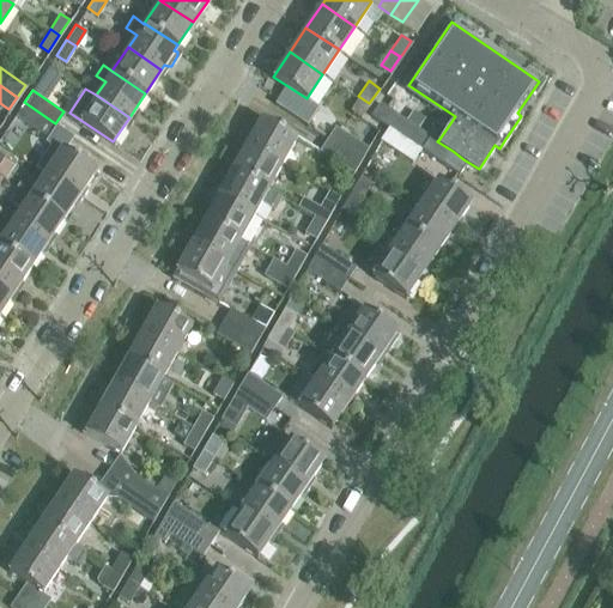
[(380,99),(374,108),(371,113),(386,122),(388,125),(406,135),(422,146),(423,147),(426,150),(435,137),(418,125),(406,117),(380,99)]
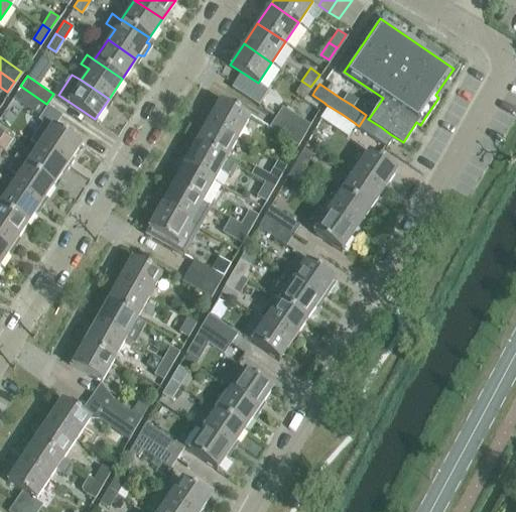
[(46,104),(20,86),(13,97),(40,114),(46,104)]
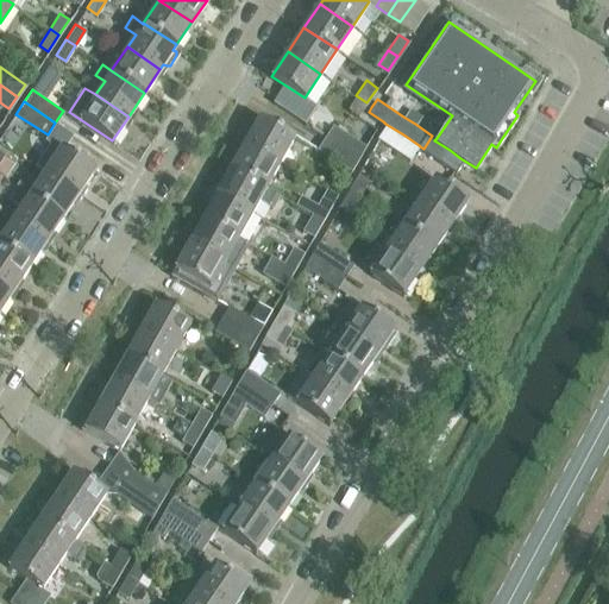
[(410,106),(403,117),(415,124),(422,113),(410,106)]
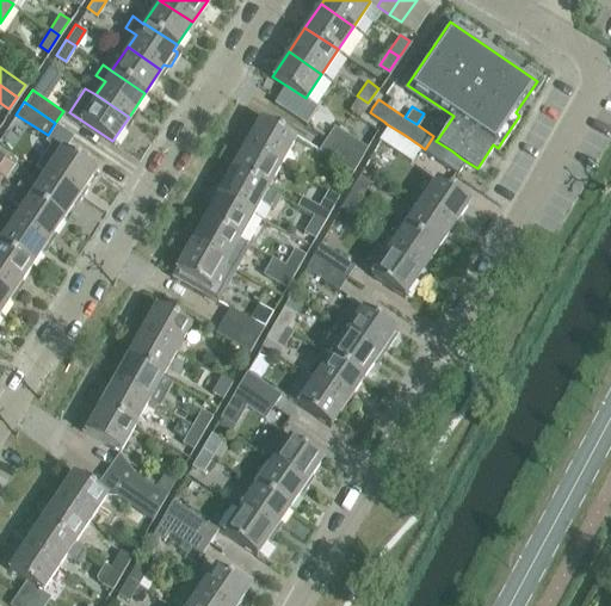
[(247,143),(283,162),(297,137),(261,117),(247,143)]
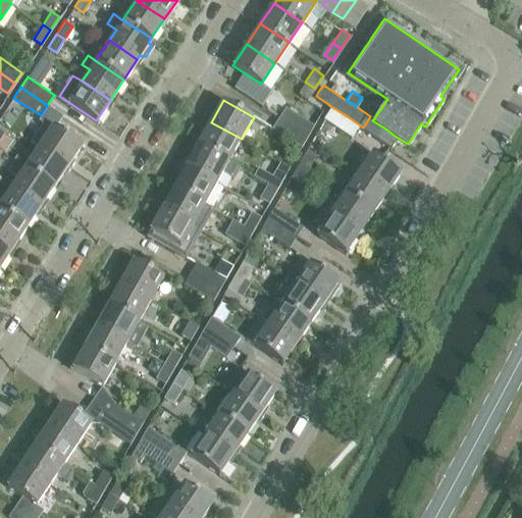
[(284,106),(279,116),(307,135),(313,124),(284,106)]
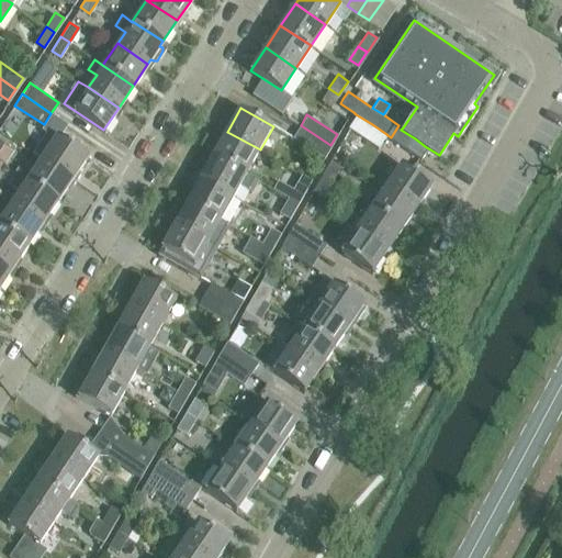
[(372,124),(356,114),(349,126),(378,146),(386,134),(372,124)]
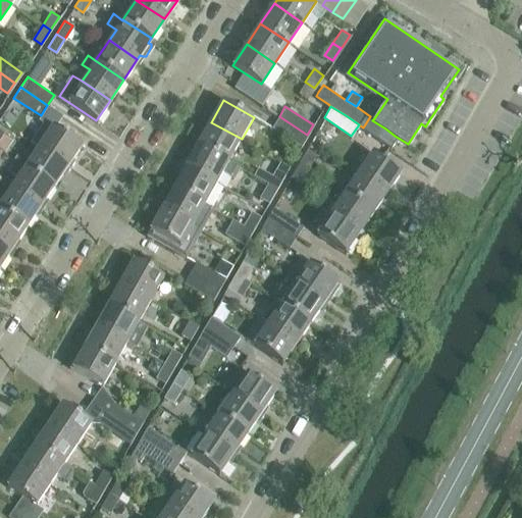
[(307,135),(279,116),(273,127),(301,145),(307,135)]
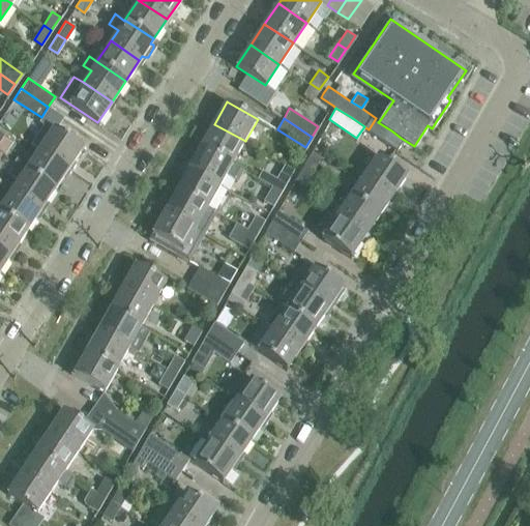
[(378,122),(380,120),(376,118),(369,129),(394,147),(398,143),(387,137),(391,130),(378,122)]
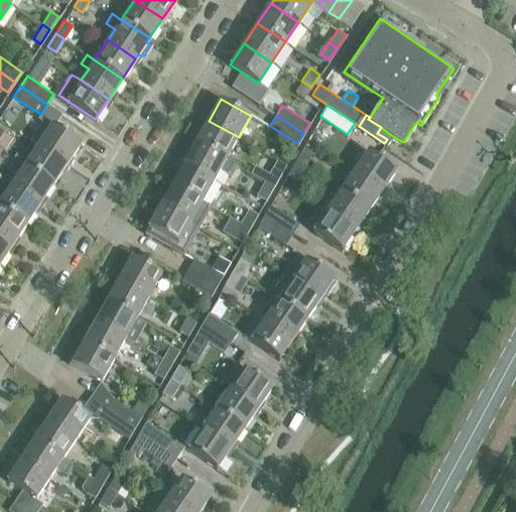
[(227,159),(227,158),(239,137),(209,121),(197,142),(227,159)]
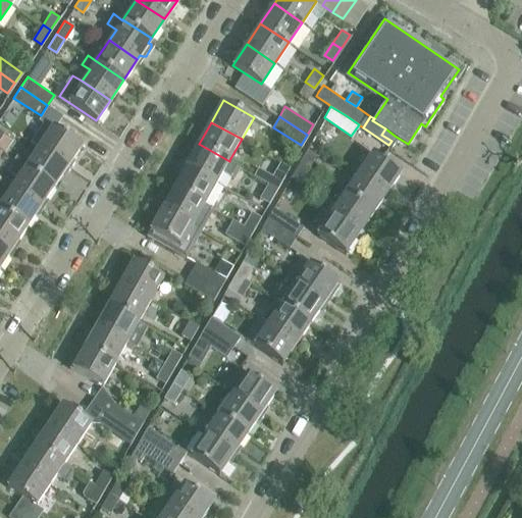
[(39,146),(66,164),(81,144),(52,125),(39,146)]
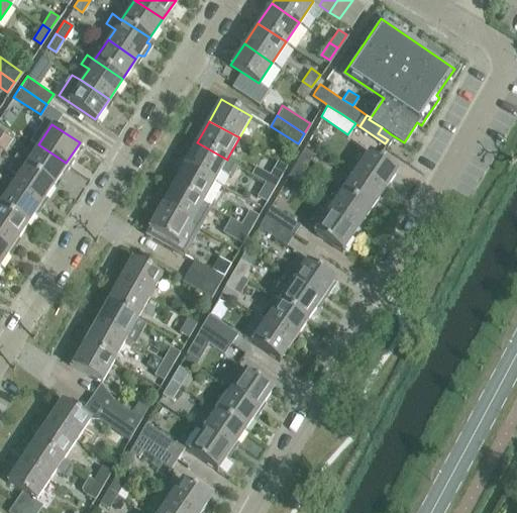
[(227,160),(197,142),(185,163),(215,180),(221,170),(232,176),(238,165),(227,159),(227,160)]
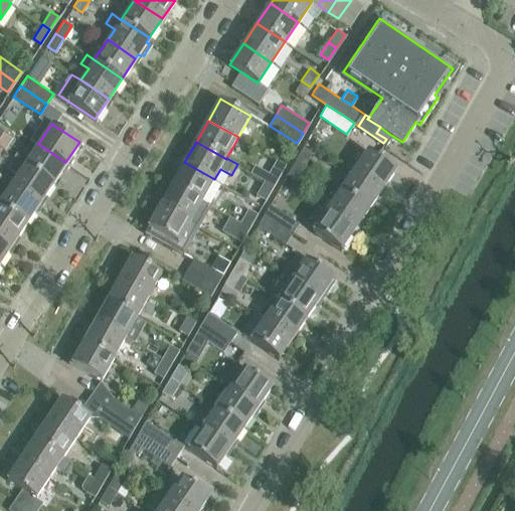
[(24,164),(52,183),(65,162),(38,144),(24,164)]
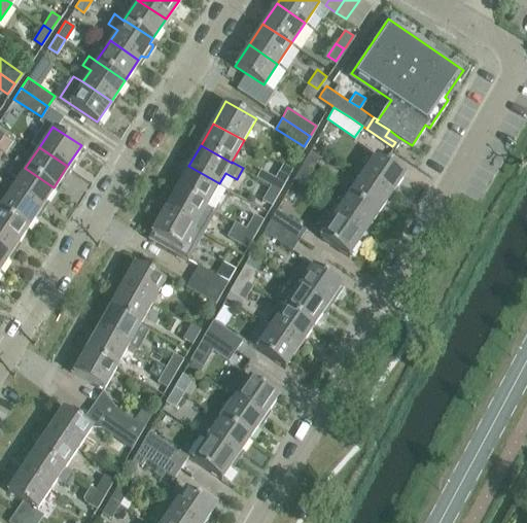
[(303,163),(312,169),(319,154),(310,149),(303,163)]
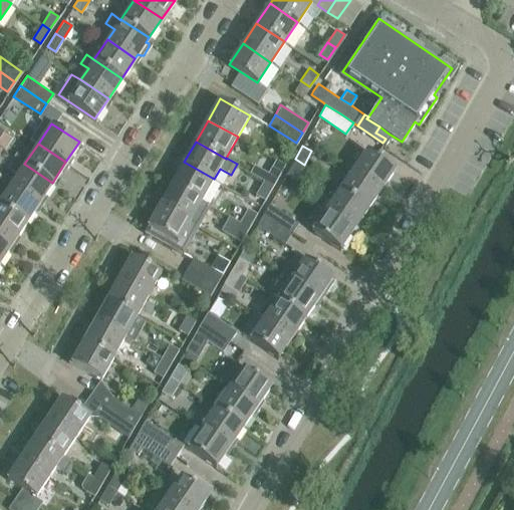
[(395,168),(366,148),(352,168),(380,187),(395,168)]
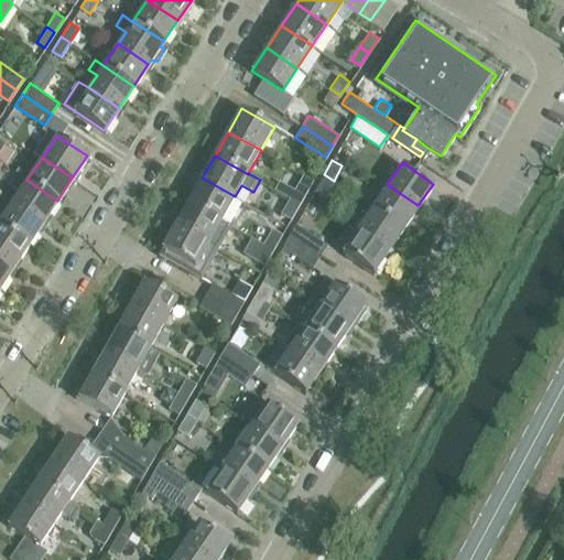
[(334,181),(324,174),(315,191),(325,196),(334,181)]
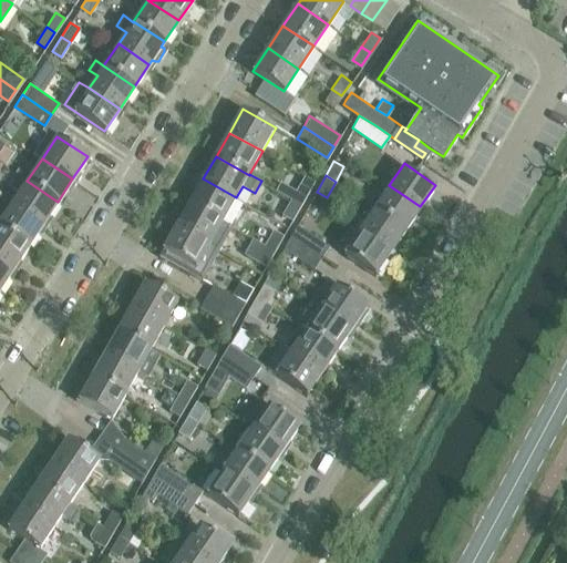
[(12,185),(20,191),(12,203),(43,223),(58,202),(27,181),(27,182),(19,176),(12,185)]
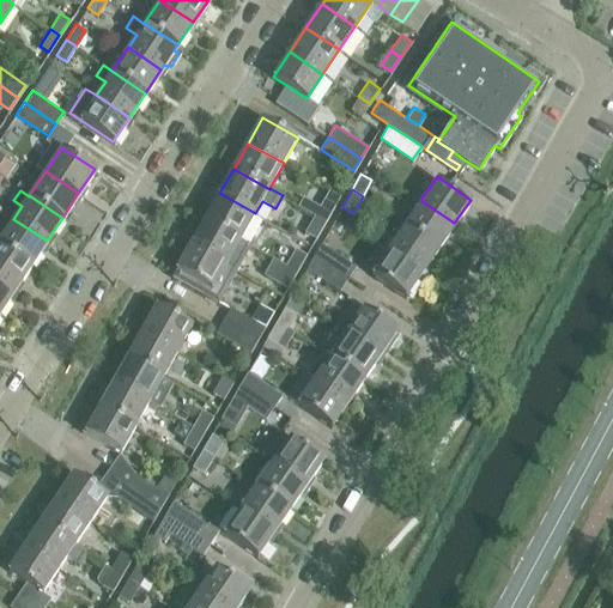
[(219,193),(206,218),(241,238),(255,213),(219,193)]
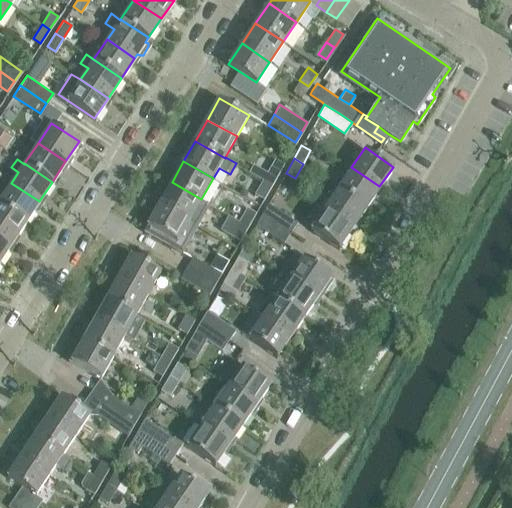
[(262,179),(271,184),(279,170),(271,165),(262,179)]
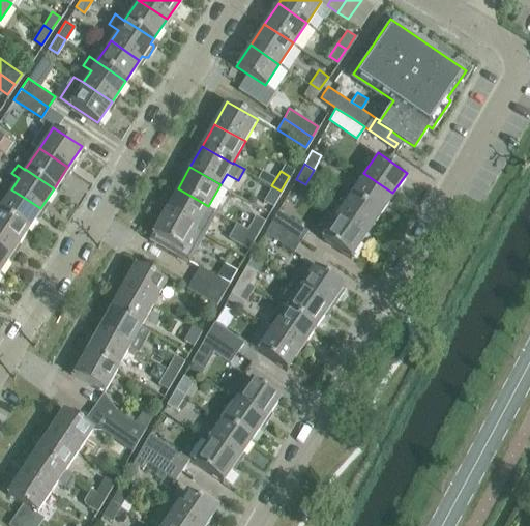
[(379,213),(392,193),(363,173),(350,194),(379,213)]
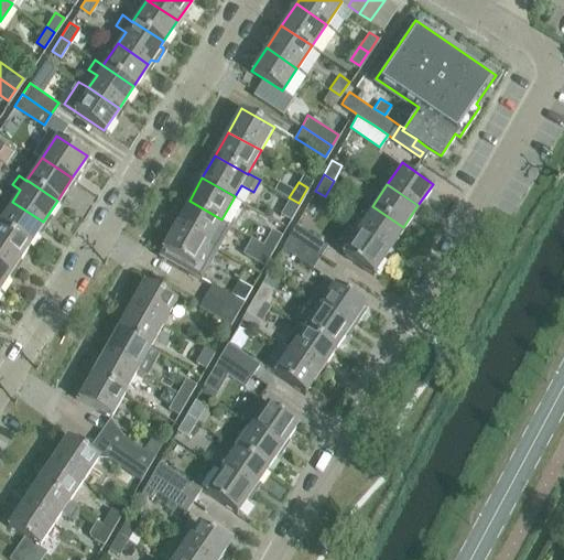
[(299,203),(289,197),(281,212),(290,217),(299,203)]
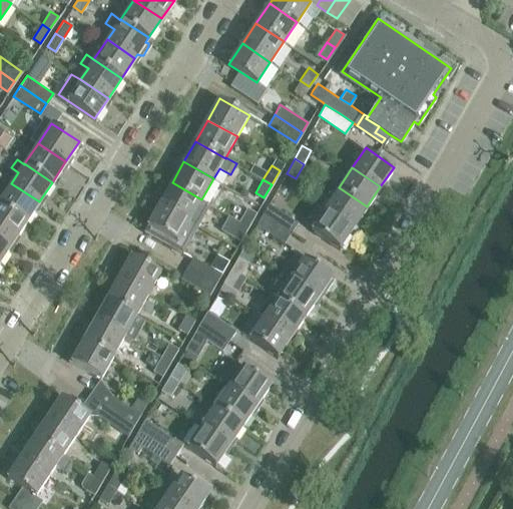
[(159,204),(189,220),(197,225),(209,203),(201,199),(172,182),(159,204)]
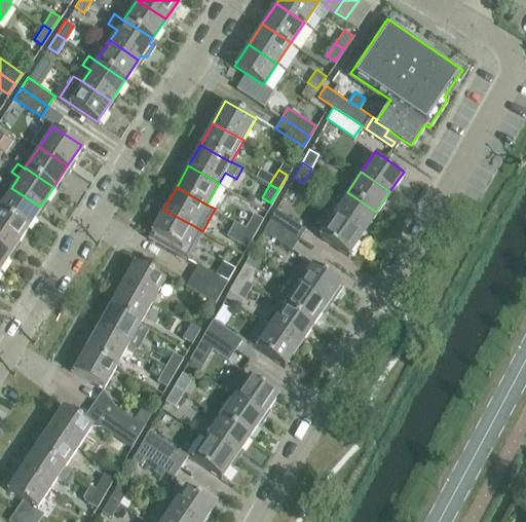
[(0,209),(27,226),(40,207),(11,188),(3,199),(0,196),(0,209)]
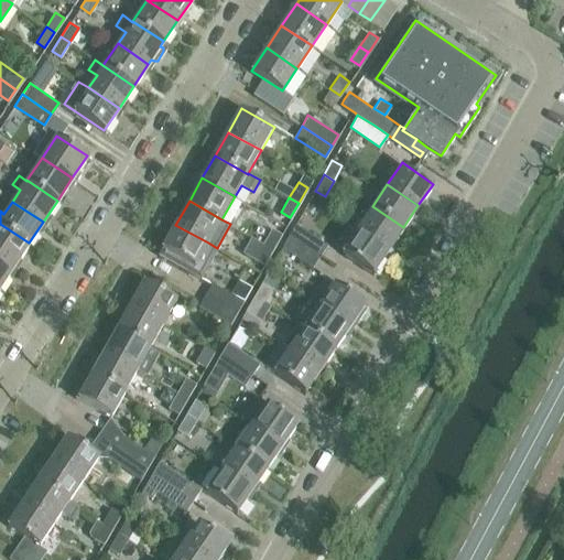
[(388,249),(403,227),(372,206),(357,228),(388,249)]
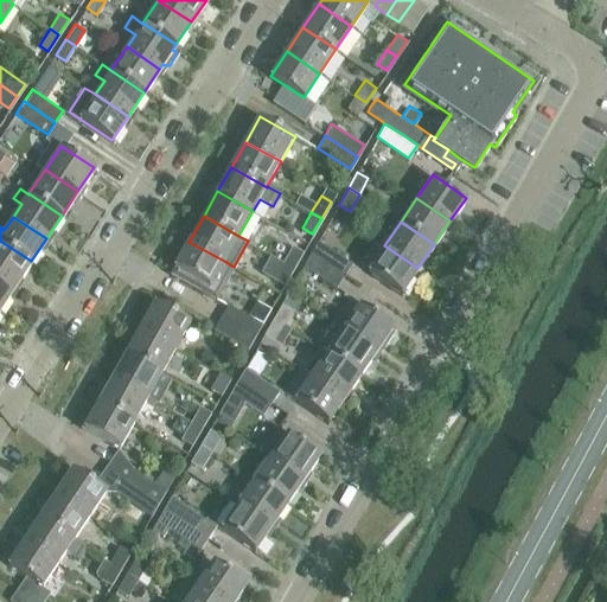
[(318,238),(311,250),(344,273),(352,261),(318,238)]
